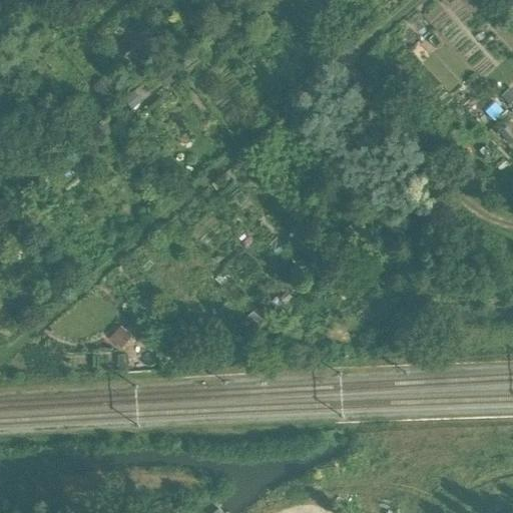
[(223,21),(215,28),(222,37),(230,29),(223,21)]
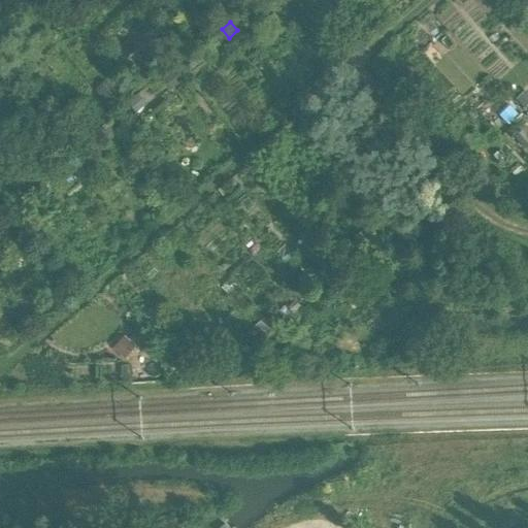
[(151,63),(142,53),(132,61),(140,71),(151,63)]
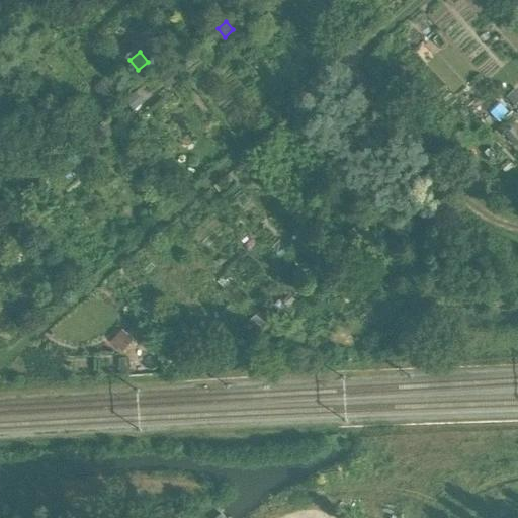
[(170,70),(162,76),(169,86),(177,79),(170,70)]
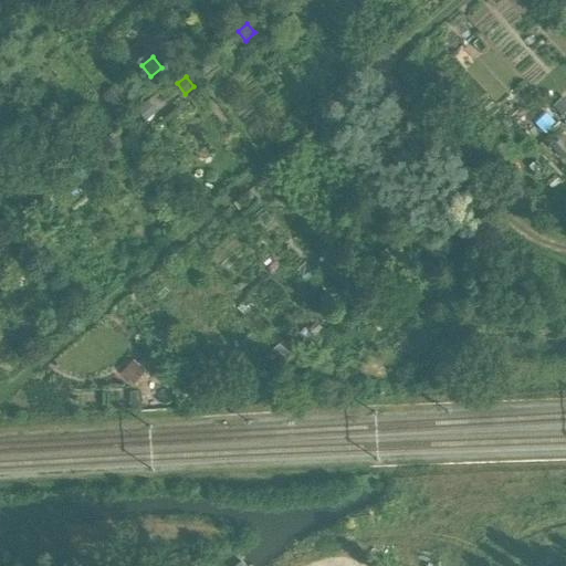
[(115,87),(103,97),(112,107),(124,96),(115,87)]
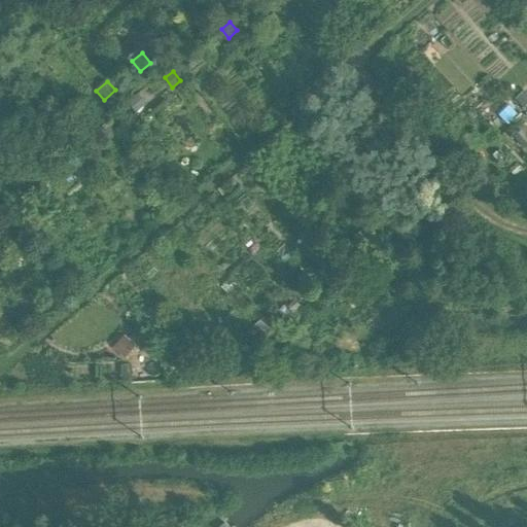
[(526,93),(517,101),(522,107),(524,105),(526,108),(526,107),(526,93)]
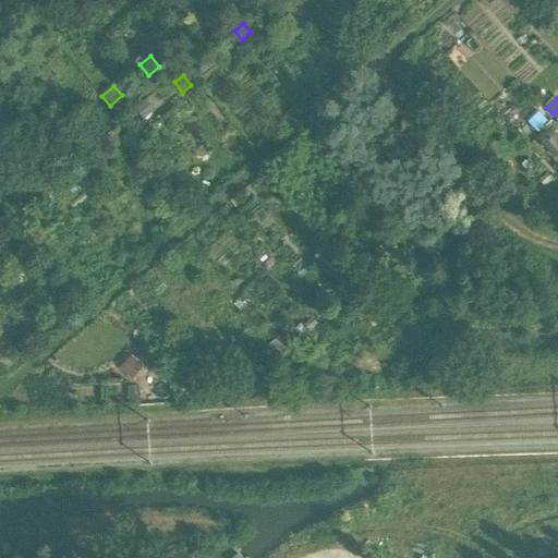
[(144,100),(135,108),(144,119),(153,111),(144,100)]
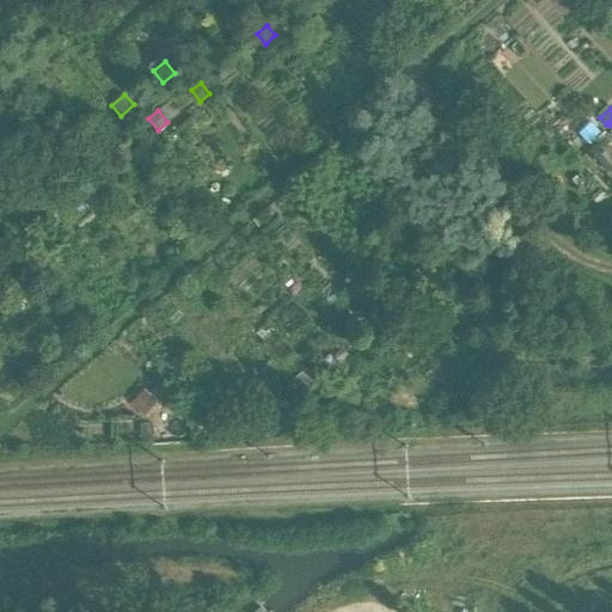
[(589,122),(579,132),(586,141),(598,130),(589,122)]
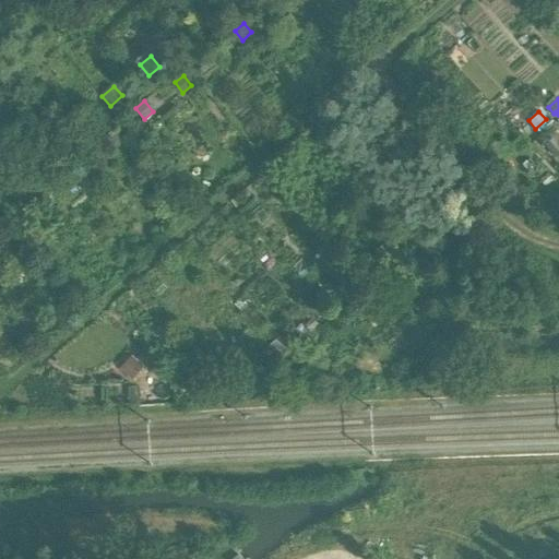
[(123,141),(114,130),(102,140),(111,151),(123,141)]
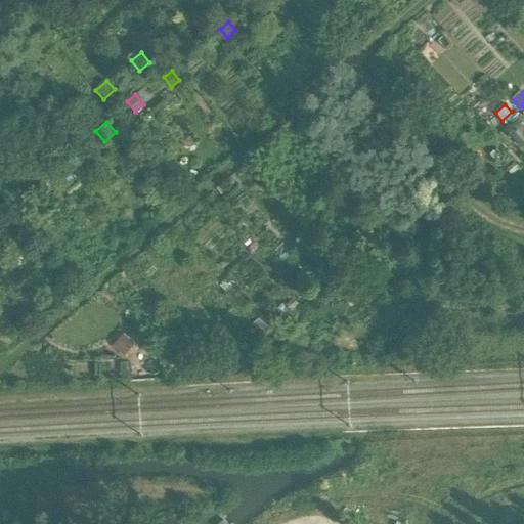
[(484,144),(494,136),(487,127),(477,136),(484,144)]
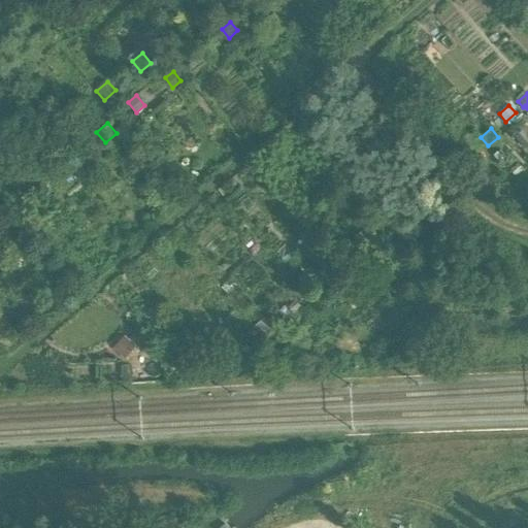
[(527,137),(521,130),(514,136),(524,149),(527,144),(527,137)]
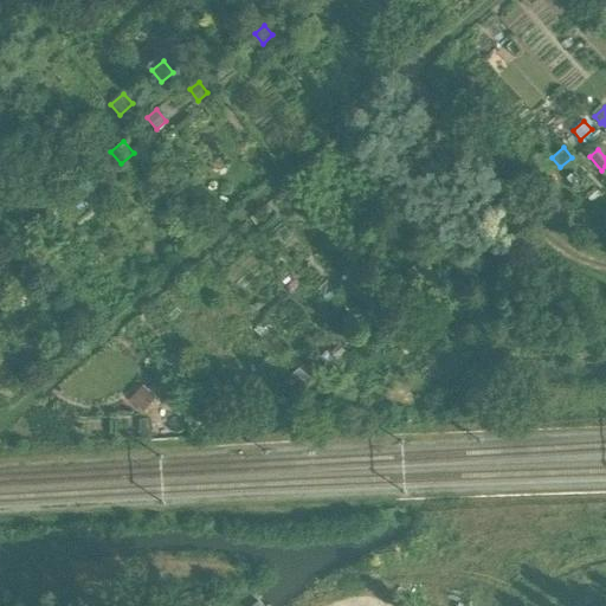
[(371,287),(360,296),(371,308),(381,298),(371,287)]
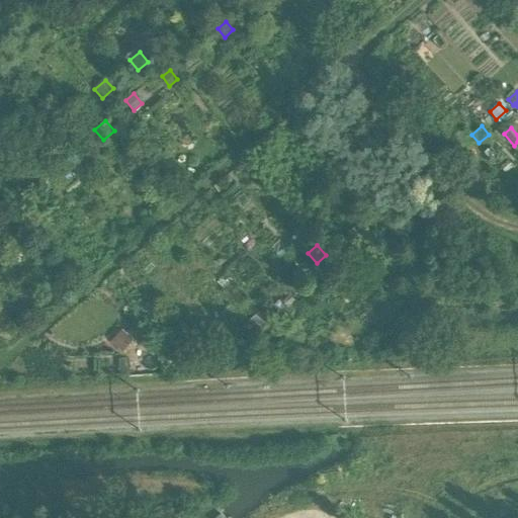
[(298,281),(307,274),(296,263),(288,270),(298,281)]
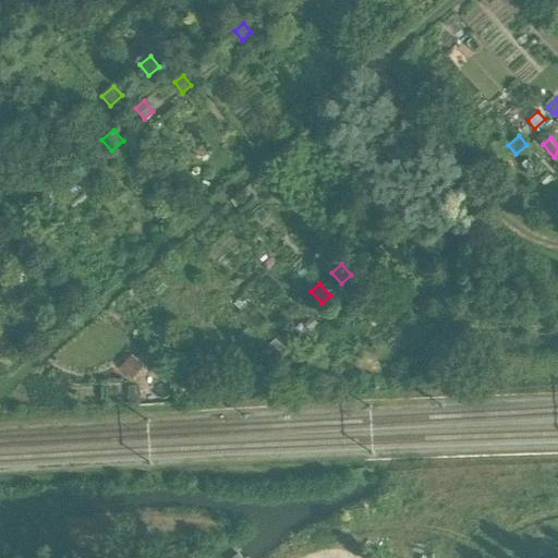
[(279,337),(268,346),(276,354),(287,344),(279,337)]
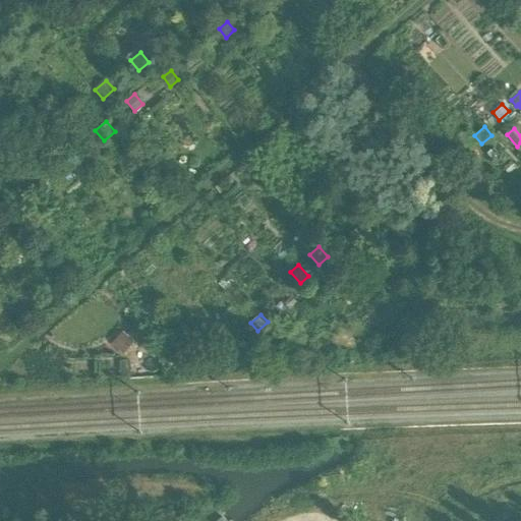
[(220,333),(207,343),(214,351),(227,341),(220,333)]
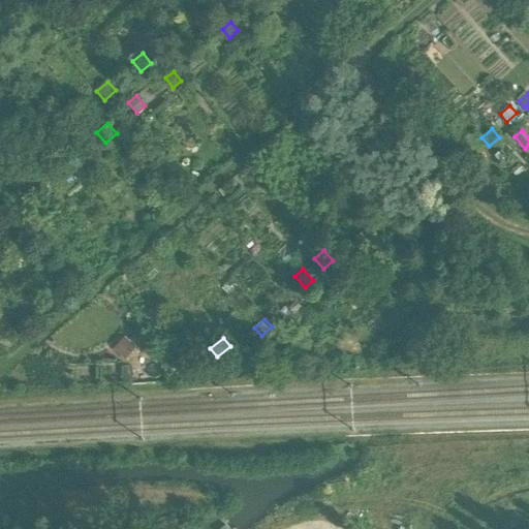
[(128,340),(116,352),(125,360),(136,347),(128,340)]
